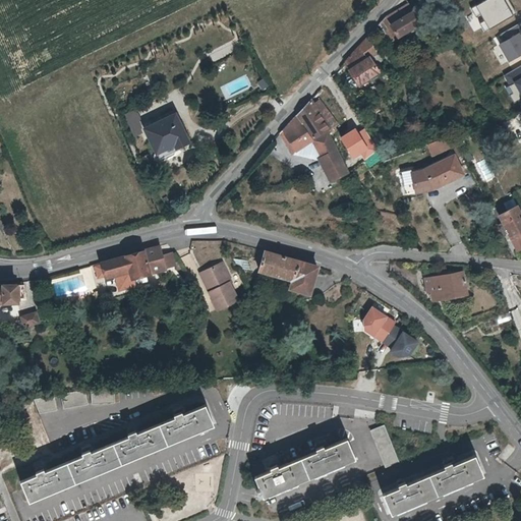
[(478,0),(469,5),(483,32),(516,13),(508,0),(478,0)]
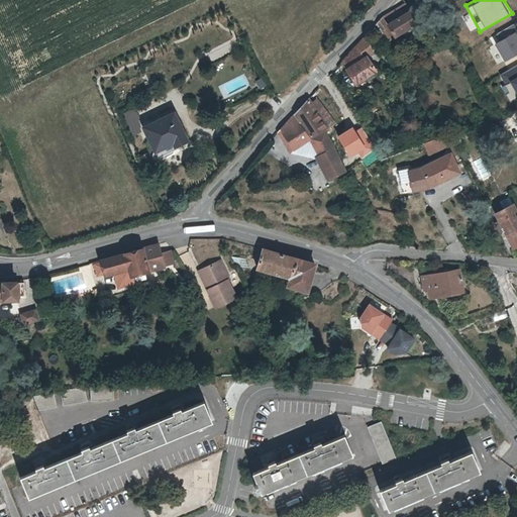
[(406,4),(383,17),(395,37),(417,23),(406,4)]
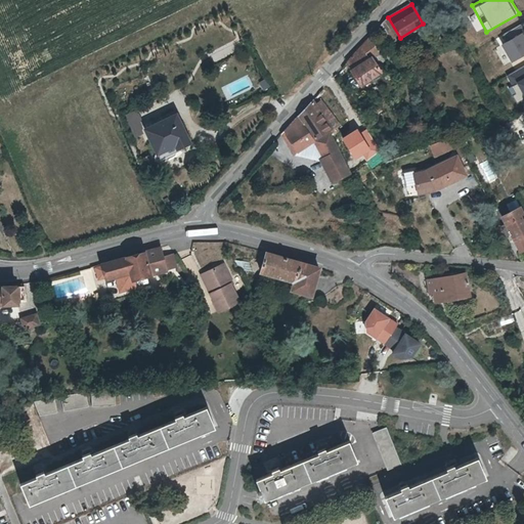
[(392,42),(400,38),(388,17),(382,25),(392,42)]
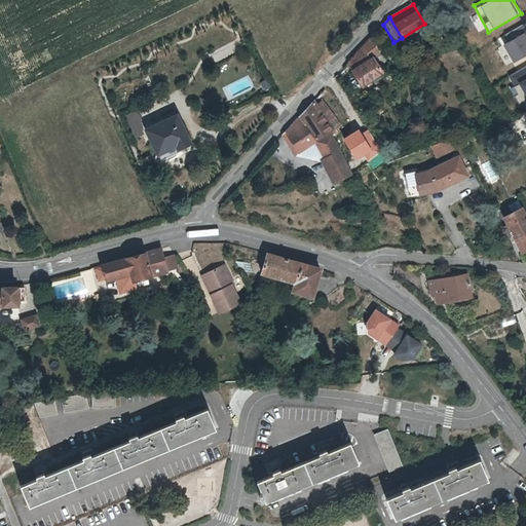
[(508,39),(501,42),(503,45),(496,49),(505,66),(525,53),(525,35),(525,34),(525,27),(524,23),(504,34),(508,39)]
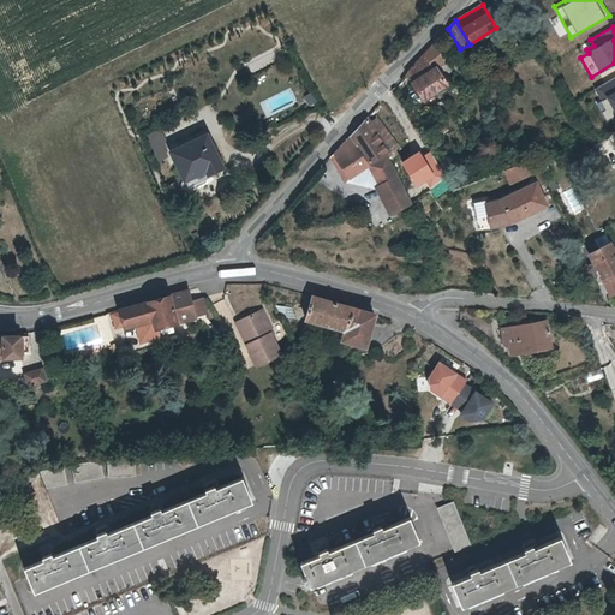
[(417,87),(416,88),(424,101),(454,81),(433,47),(416,65),(412,67),(410,70),(407,73),(417,87)]
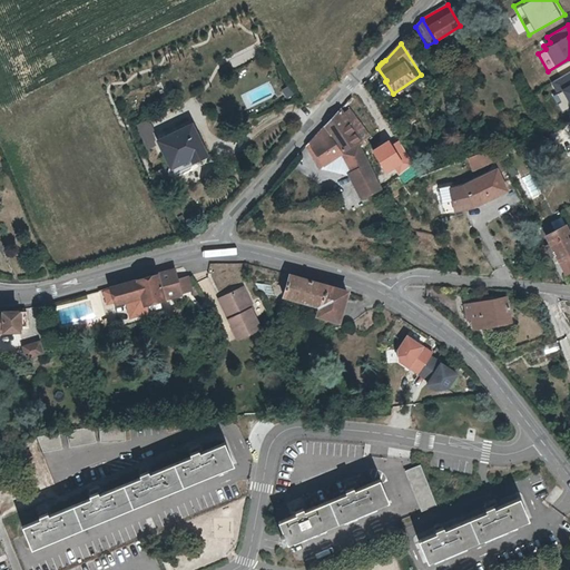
[(569,70),(551,81),(557,91),(562,89),(569,104),(569,70)]
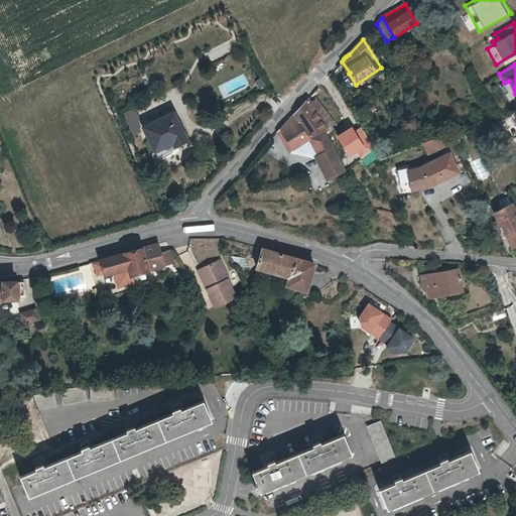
[(309,139),(314,136),(309,127),(321,119),(317,112),(307,99),(293,115),(309,139)]
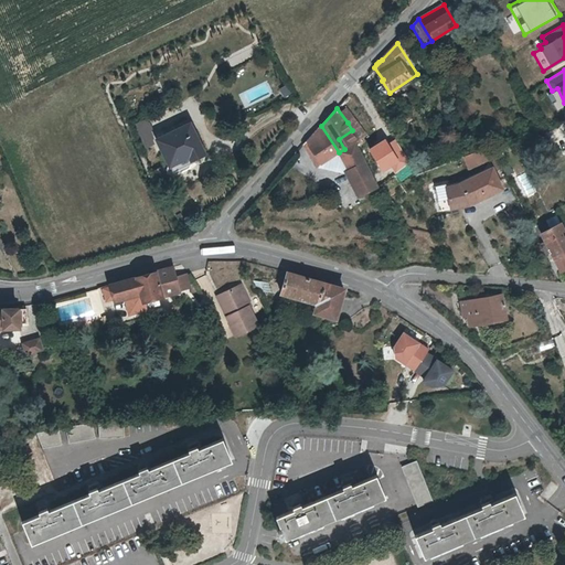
[(176,126),(178,130),(158,140),(170,166),(190,157),(192,160),(193,160),(194,162),(196,163),(199,164),(201,163),(203,162),(204,160),(204,157),(203,155),(205,155),(188,120),(176,126)]
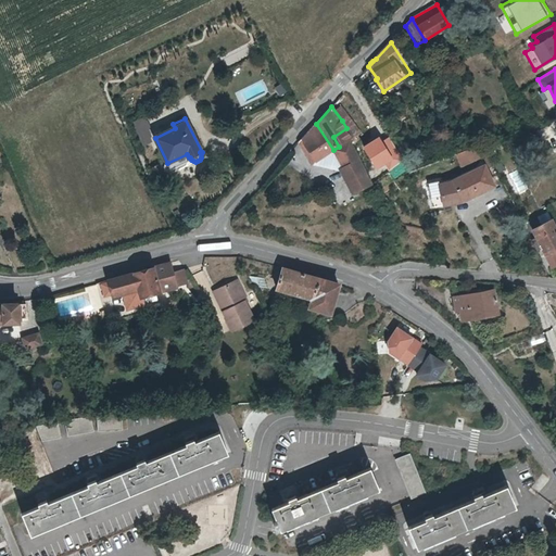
[(316,124),(302,140),(315,163),(333,150),(316,124)]
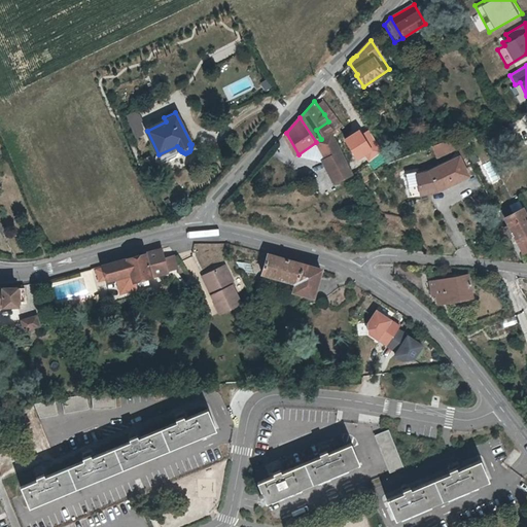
[(321,139),(331,133),(326,125),(316,130),(321,139)]
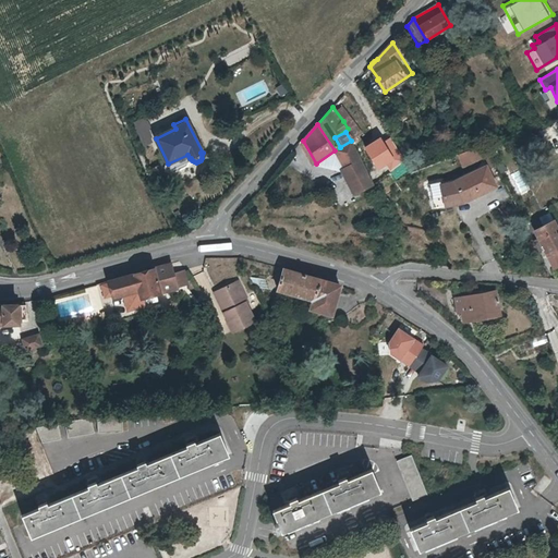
[(316,164),(303,141),(300,144),(313,166),(316,164)]
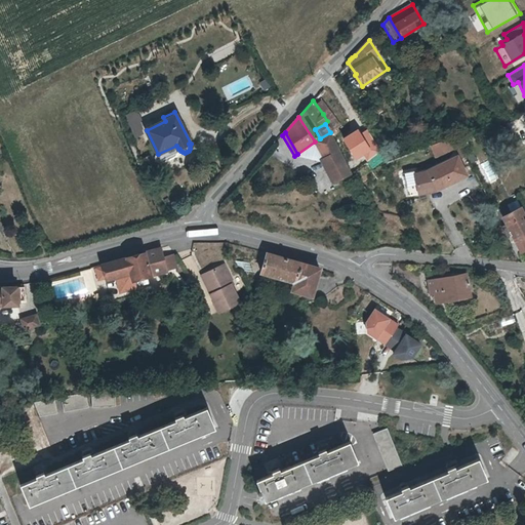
[(330,132),(320,138),(315,142),(324,159),(338,151),(330,132)]
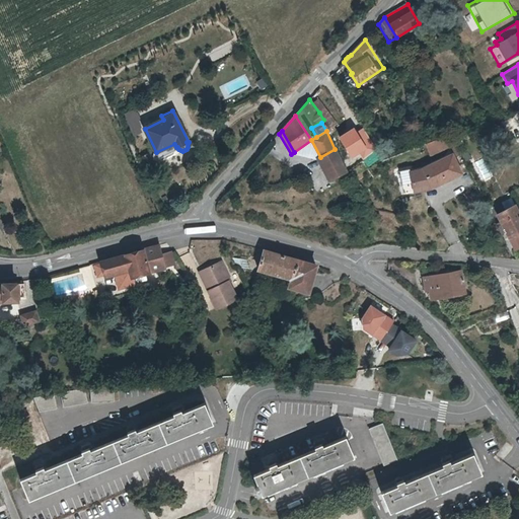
[(425,143),(429,154),(449,147),(445,135),(425,143)]
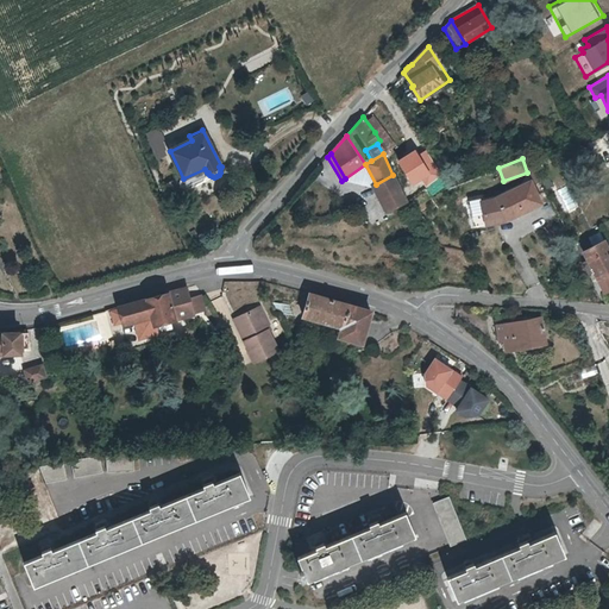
[(387,213),(409,203),(393,175),(376,184),(372,187),(387,213)]
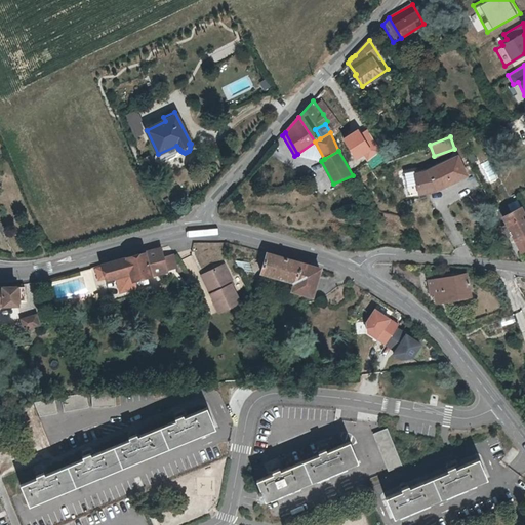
[(404,175),(409,198),(438,193),(466,175),(456,156),(429,170),(404,175)]
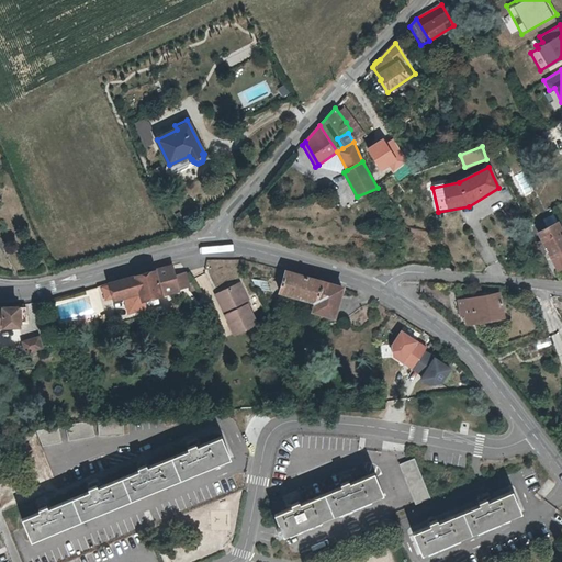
[(382,186),(378,188),(390,208),(394,204),(382,186)]
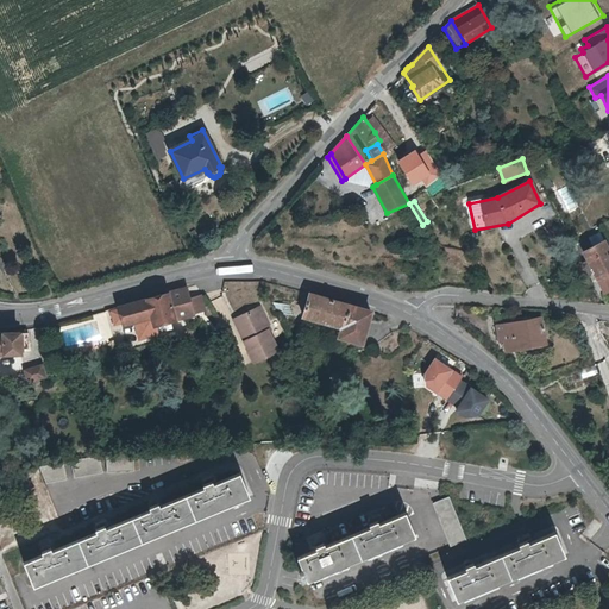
[(594,272),(604,295),(608,292),(608,243),(607,239),(582,251),(586,259),(582,262),(588,275),(594,272)]
